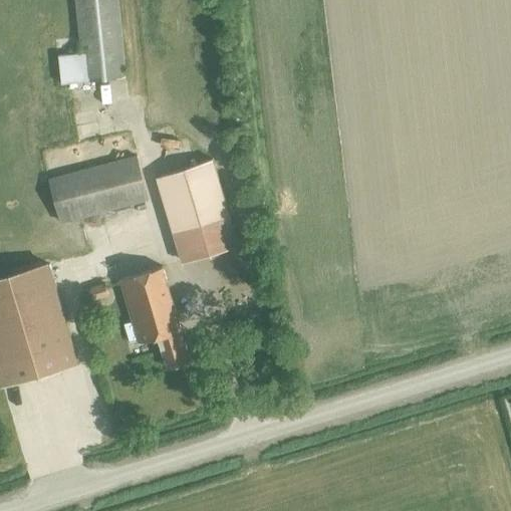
[(58,56),(61,84),(124,78),(116,0),(76,0),(82,53),(58,56)]
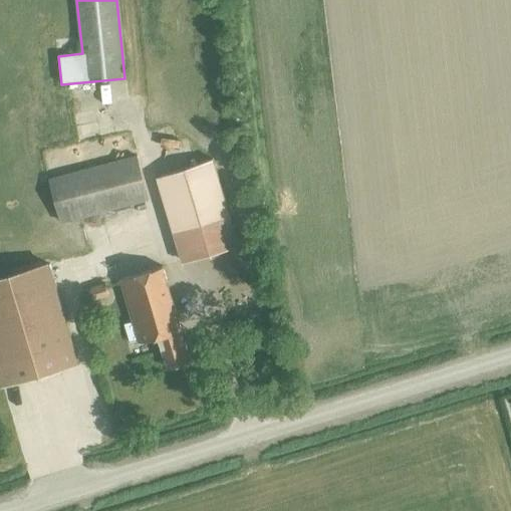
[(47,182),(59,223),(147,198),(135,156),(47,182)]
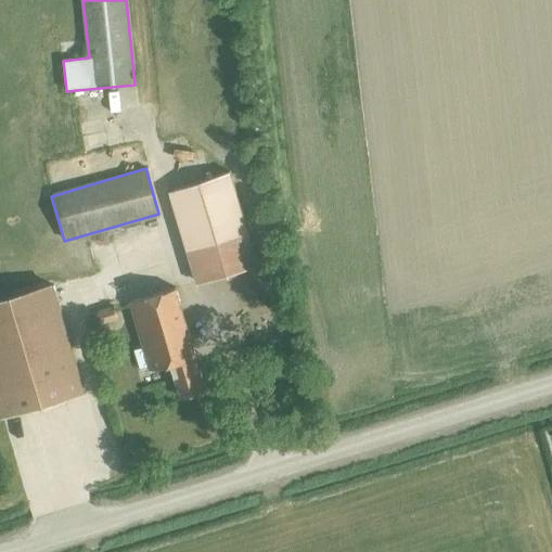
[(167,193),(194,283),(232,271),(222,240),(229,236),(212,179),(167,193)]
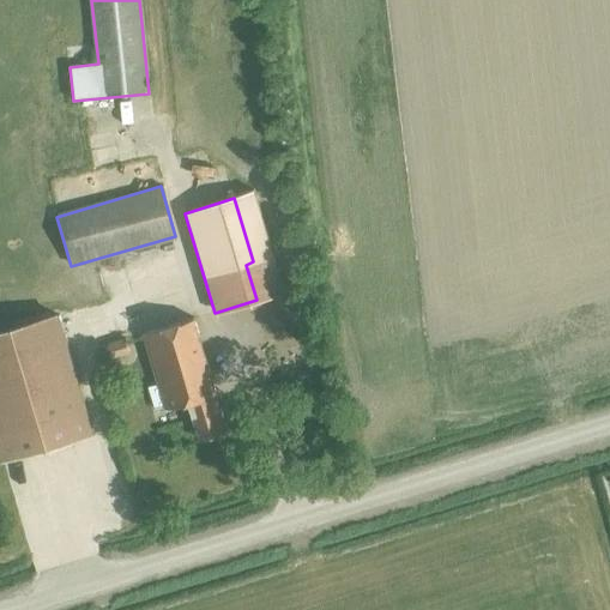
[(0,459),(89,433),(55,318),(0,333),(0,459)]
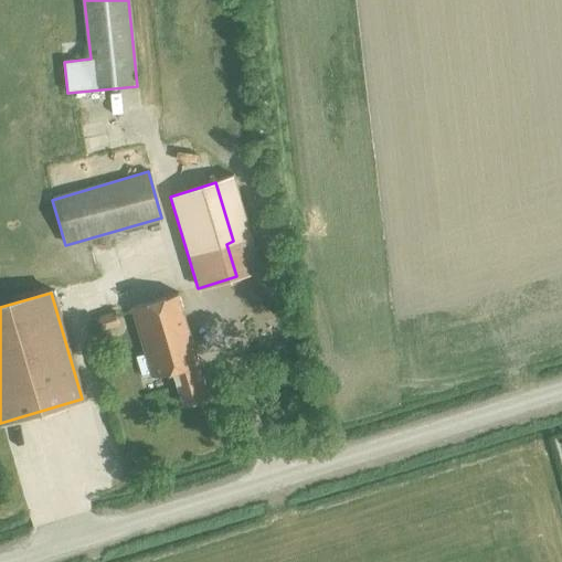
[(181,404),(207,396),(177,295),(130,308),(150,378),(171,372),(181,404)]
